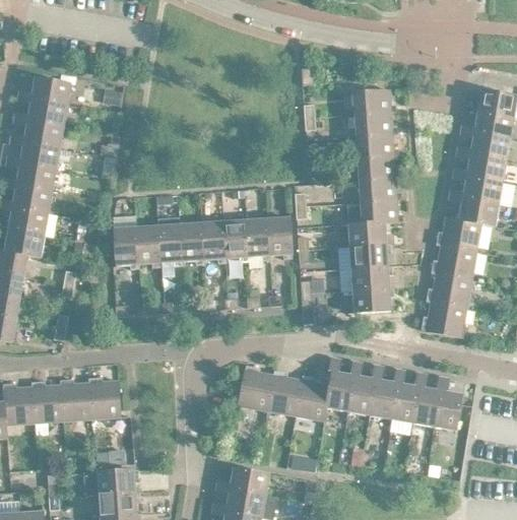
[(302,67),(302,83),(314,83),(313,67),(302,67)]
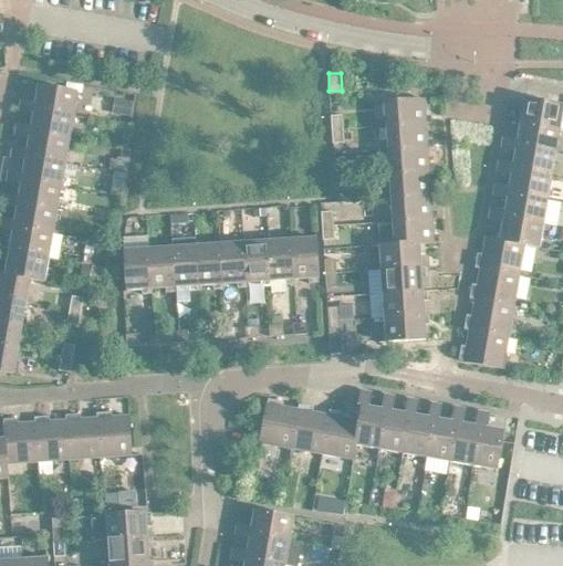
[(68,79),(65,87),(77,90),(81,91),(82,82),(68,79)]
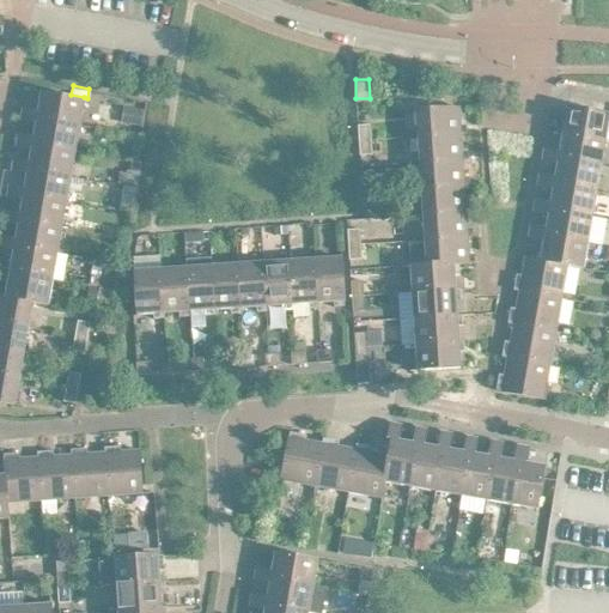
[(20,117),(36,120),(36,116),(79,123),(84,97),(71,95),(41,90),(37,108),(22,105),(20,117)]
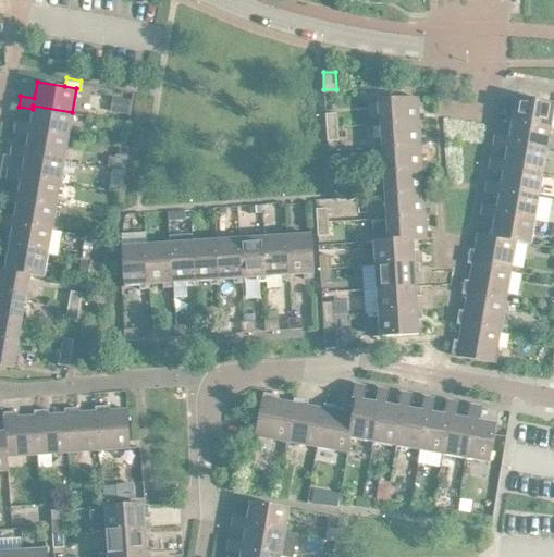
[(112,95),(112,102),(115,110),(128,111),(130,97),(112,95)]
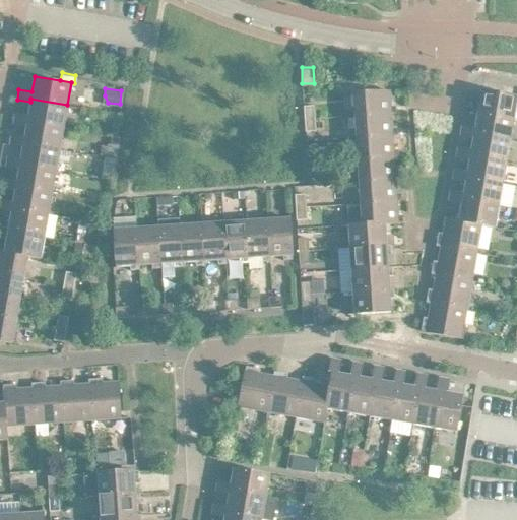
[(354,114),(391,111),(395,111),(395,104),(391,104),(390,88),(353,90),(354,114)]
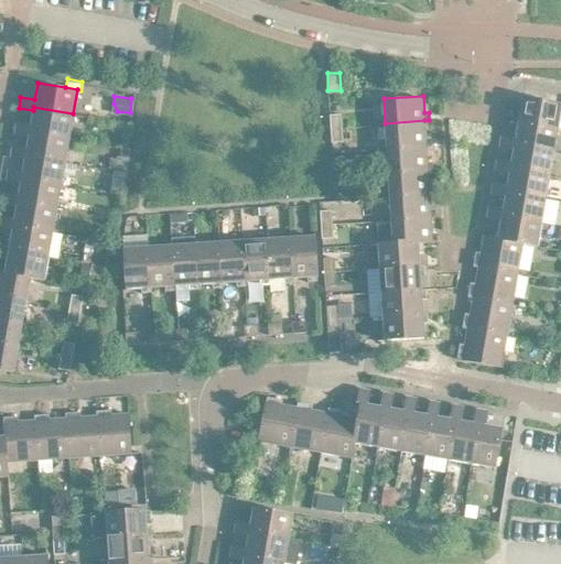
[(560,102),(522,96),(518,120),(558,127),(560,105),(560,102)]
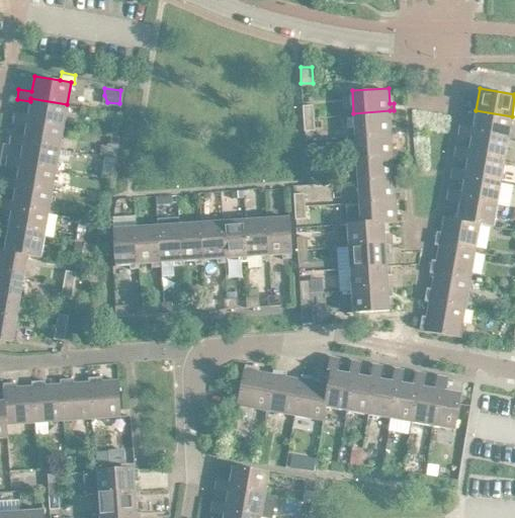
[(13,120),(26,122),(27,119),(63,125),(67,104),(30,98),(30,101),(28,112),(15,110),(13,120)]
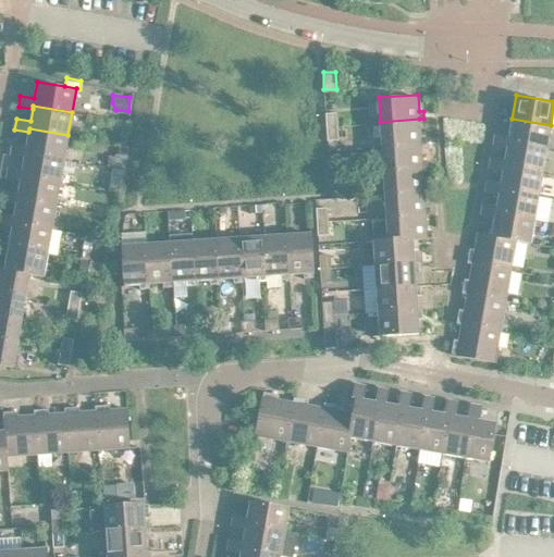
[(325,111),(325,125),(337,124),(336,111),(325,111)]
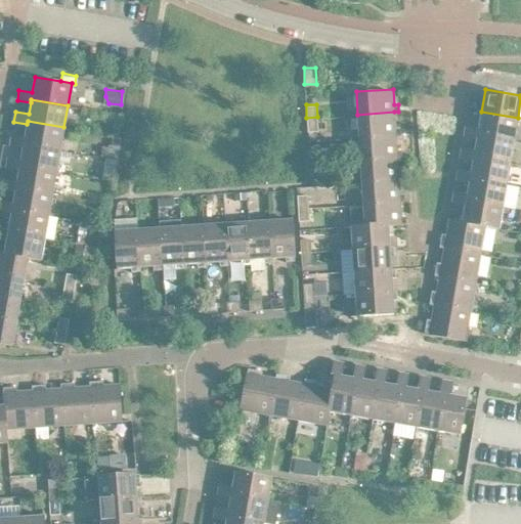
[(357,115),(358,136),(395,134),(400,133),(399,127),(395,127),(394,112),(357,115)]
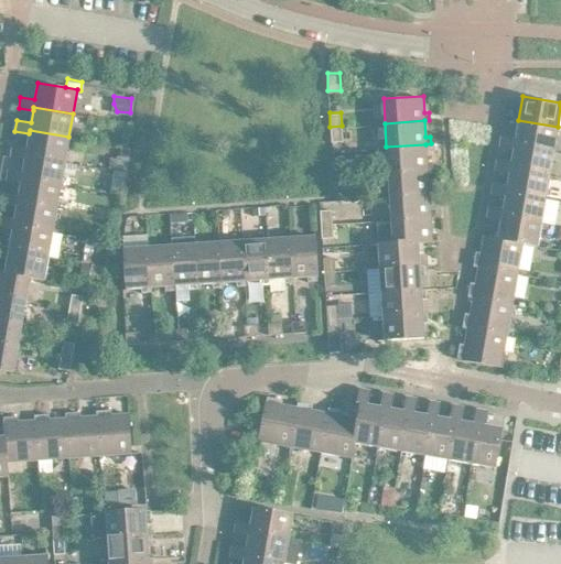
[(498,145),(514,148),(514,143),(553,151),(558,127),(518,120),(515,137),(500,134),(498,145)]
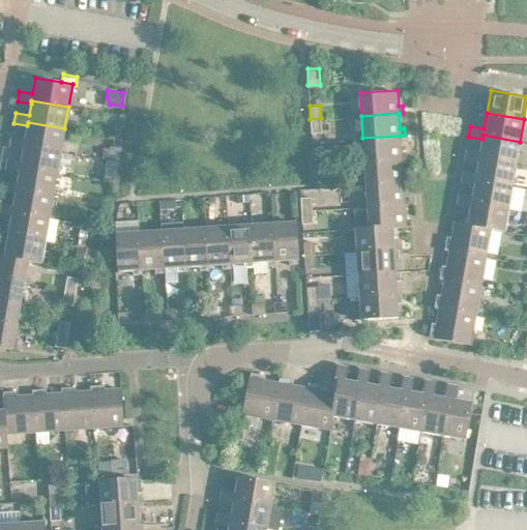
[(321,118),(310,119),(311,133),(321,131),(321,118)]
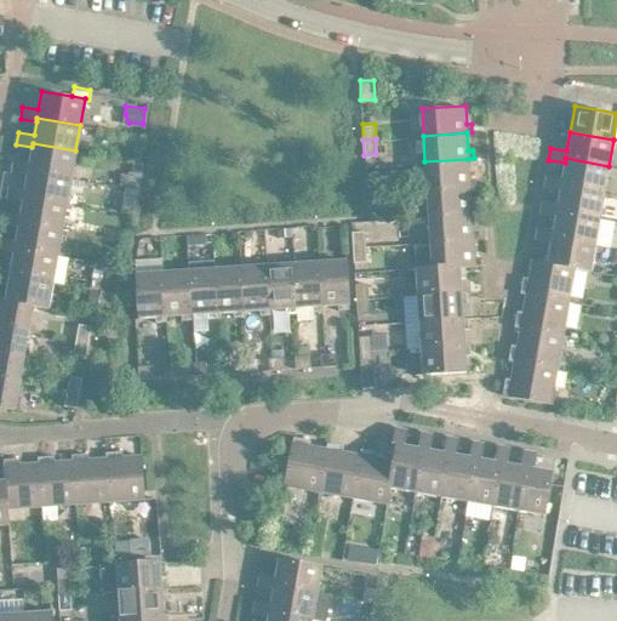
[(11,170),(27,172),(28,169),(70,177),(75,151),(33,143),(32,147),(29,160),(13,158),(11,170)]
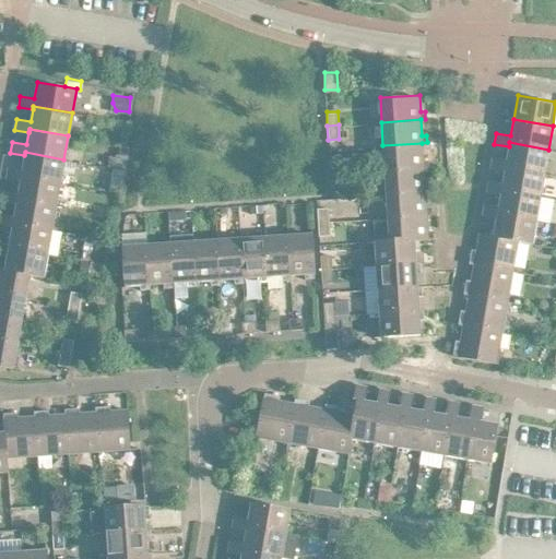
[(491,167),(505,170),(505,166),(544,173),(548,150),(509,142),(509,146),(507,159),(492,156),(491,167)]
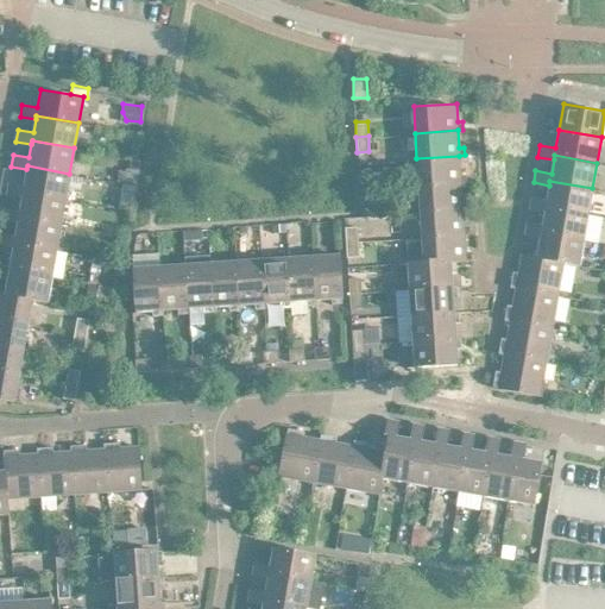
[(416,158),(418,184),(461,181),(466,181),(466,173),(460,173),(459,156),(416,158)]
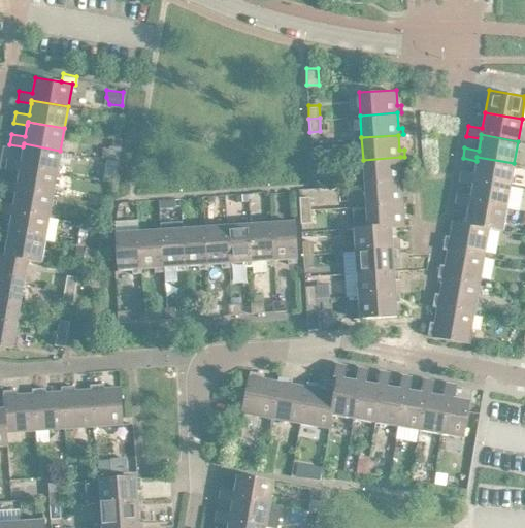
[(5,166),(19,169),(20,165),(57,172),(60,151),(24,143),(23,146),(21,159),(7,156),(5,166)]
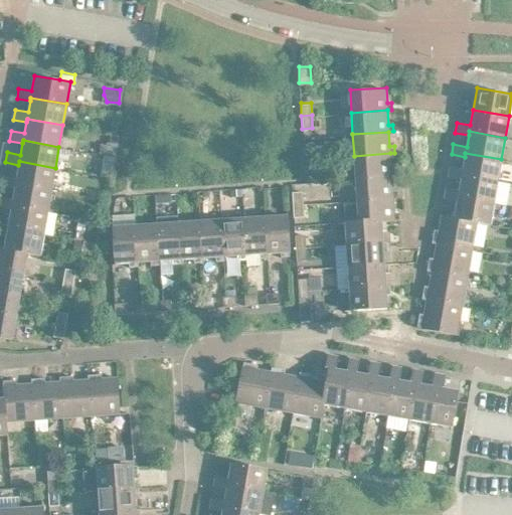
[(107,140),(105,152),(111,153),(115,154),(117,142),(113,141),(107,140)]
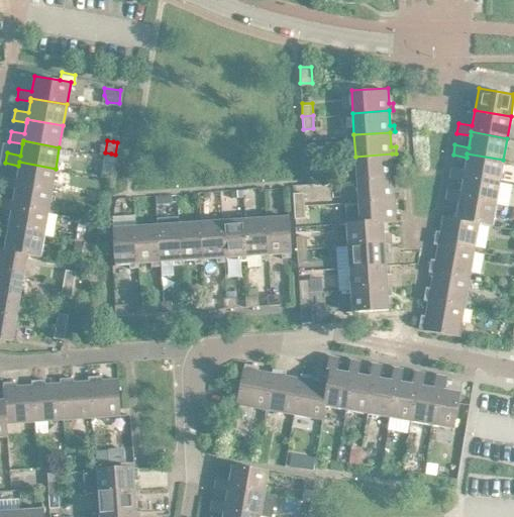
[(304,147),(305,160),(315,159),(315,146),(304,147)]
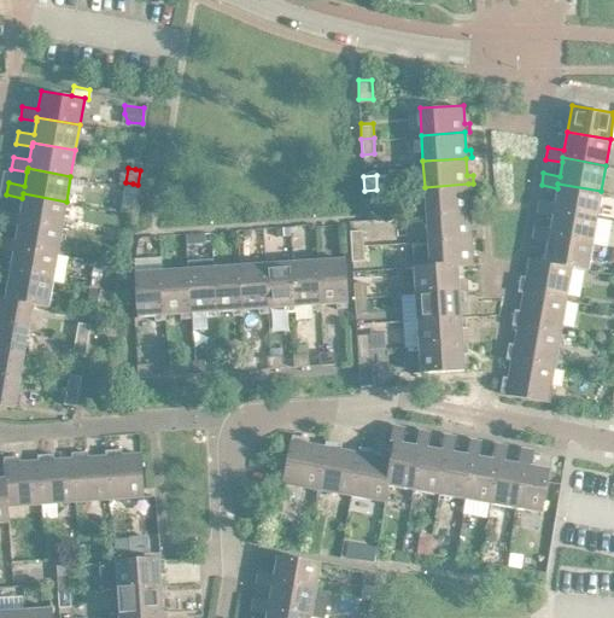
[(426,213),(469,210),(475,210),(474,202),(469,202),(468,184),(425,187),(426,213)]
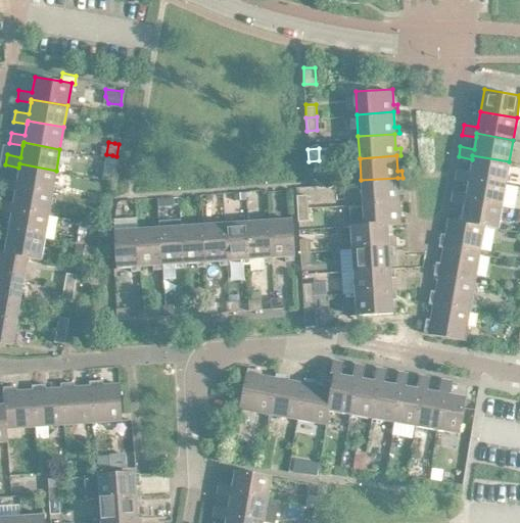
[(455,179),(468,181),(469,177),(505,183),(509,161),(472,155),(472,159),(470,171),(457,169),(455,179)]
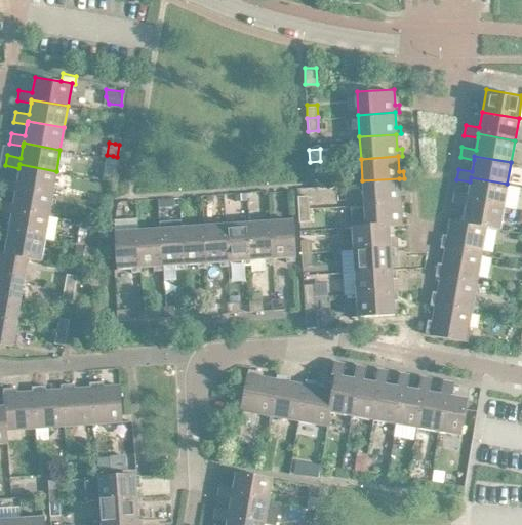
[(106,157),(103,177),(110,178),(115,178),(118,159),(113,158),(106,157)]
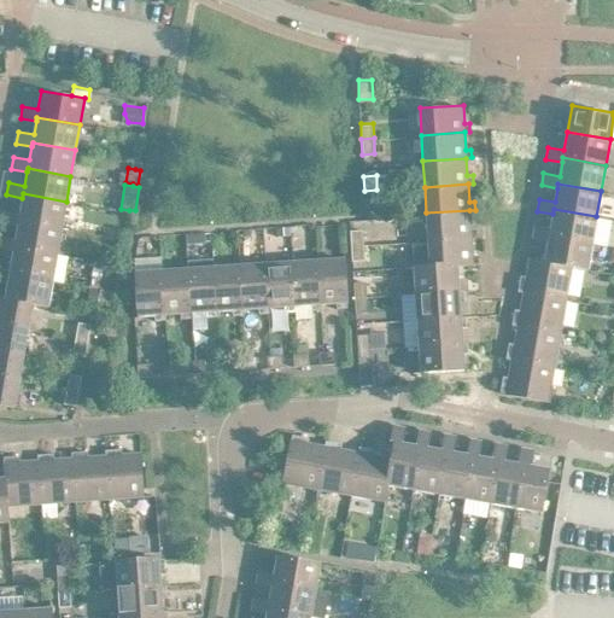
[(376,190),(364,191),(366,207),(378,205),(376,190)]
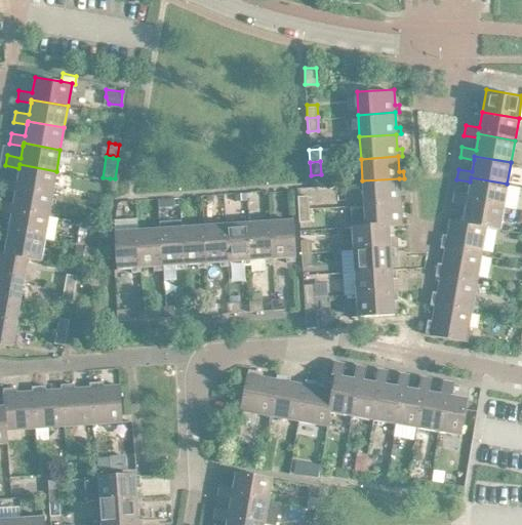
[(2,188),(15,190),(15,187),(52,193),(56,171),(19,164),(18,168),(16,179),(3,177),(2,188)]
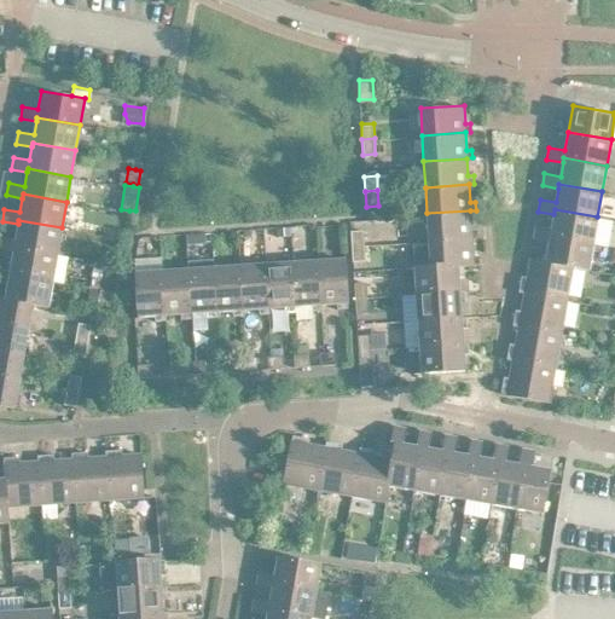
[(533,237),(549,239),(550,235),(593,243),(597,217),(555,209),(553,214),(551,227),(535,225),(533,237)]
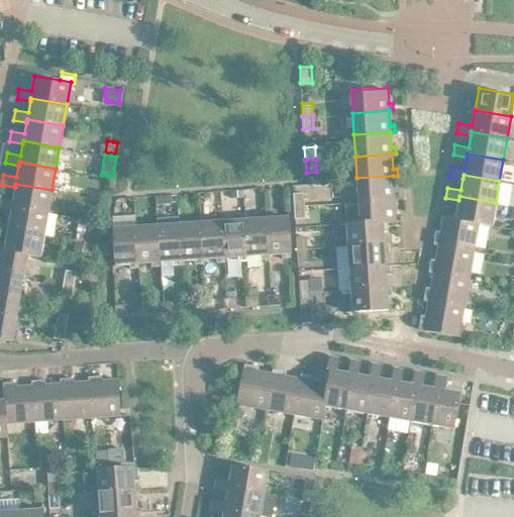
[(356,178),(358,200),(395,197),(399,197),(398,190),(394,191),(393,176),(356,178)]
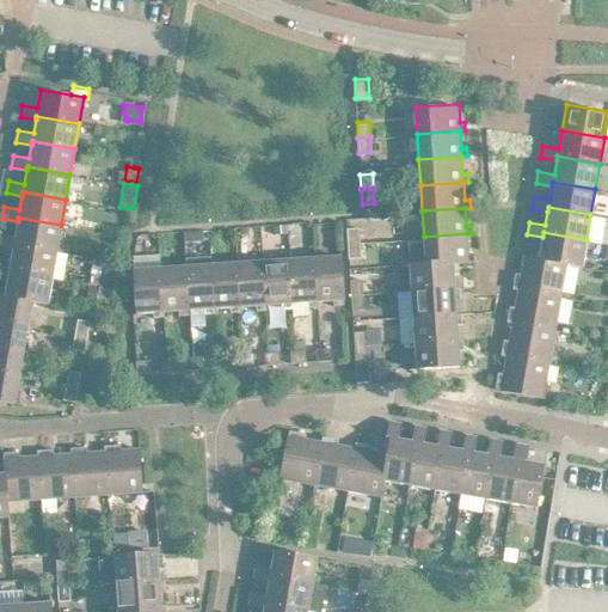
[(0,244),(13,246),(14,243),(56,250),(61,225),(18,218),(18,221),(16,234),(0,232),(0,244)]
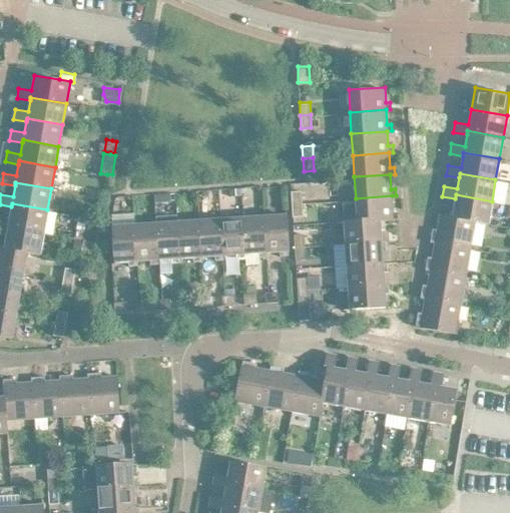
[(239,185),(230,186),(230,194),(240,193),(239,185)]
